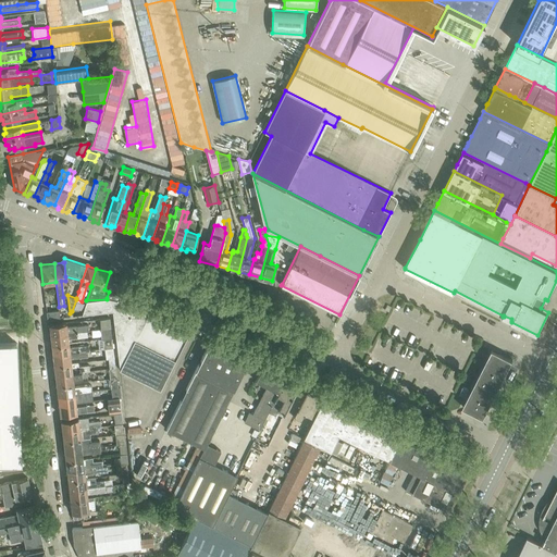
[(86,300),(83,313),(112,310),(113,312),(120,369),(160,391),(189,332),(189,331),(186,330),(168,320),(158,316),(135,304),(134,305),(128,304),(128,301),(121,300),(120,299),(119,299),(118,301),(107,298),(107,299),(86,300)]
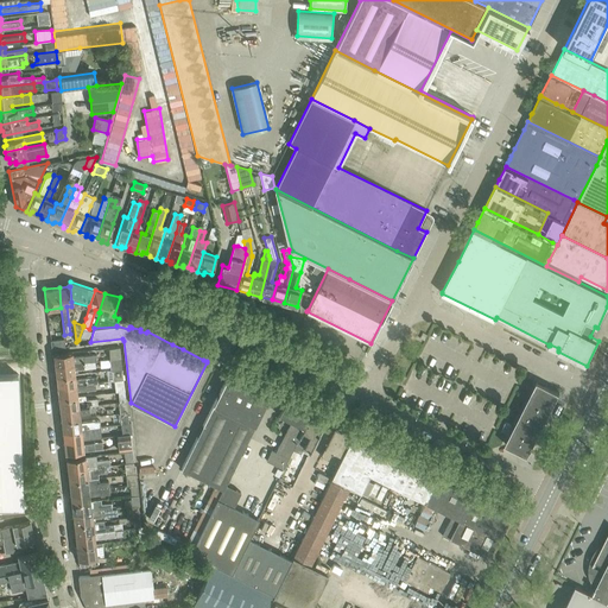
[(64,339),(50,340),(51,348),(65,347),(64,339)]
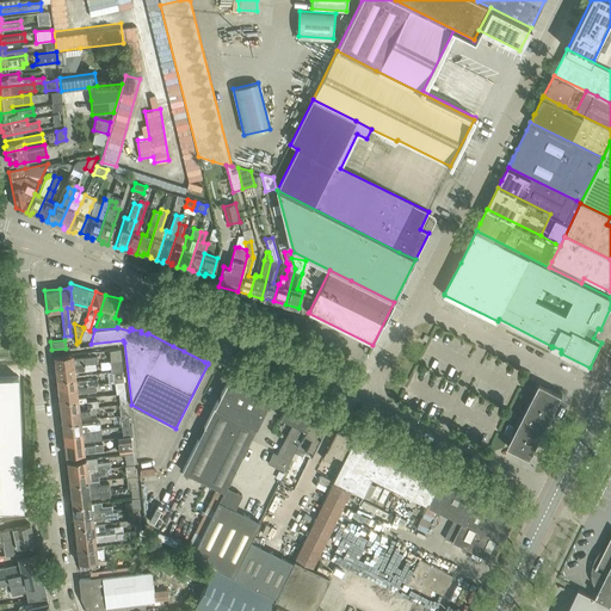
[(121,347),(110,349),(111,360),(122,359),(121,347)]
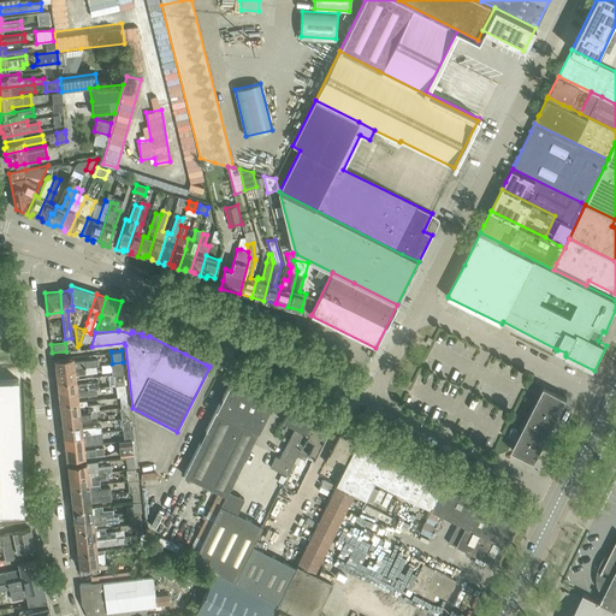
[(55,367),(55,369),(96,365),(99,365),(98,359),(84,360),(73,361),(73,356),(54,359),(54,360),(53,360),(54,367),(55,367)]
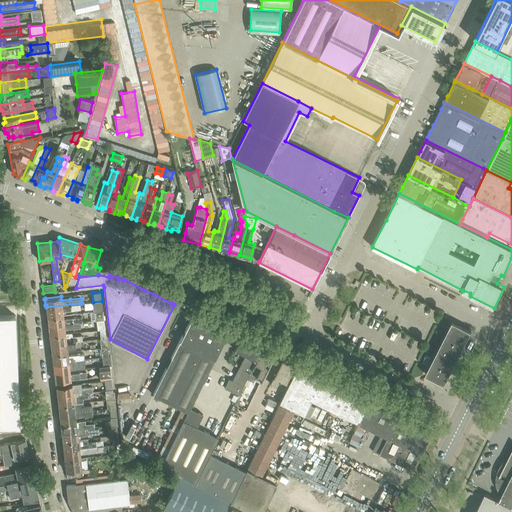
[(103,308),(102,301),(93,302),(94,309),(103,308)]
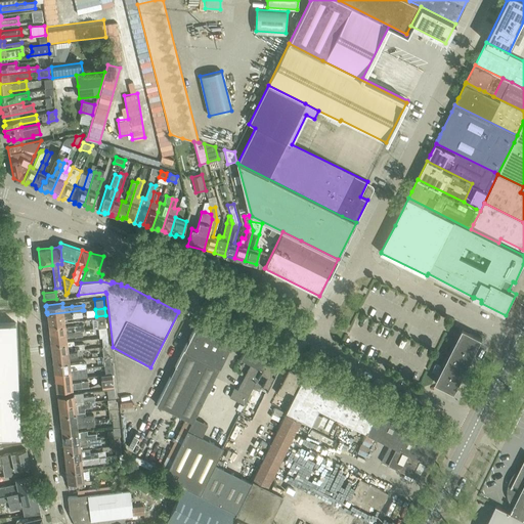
[(48,323),(49,323),(64,321),(63,318),(83,316),(82,310),(47,314),(48,317),(46,318),(47,322),(48,323)]
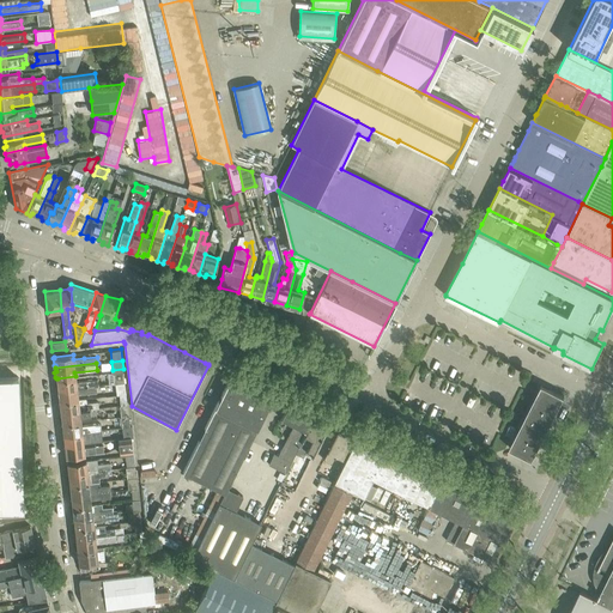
[(114,383),(117,383),(125,382),(123,371),(113,372),(114,383)]
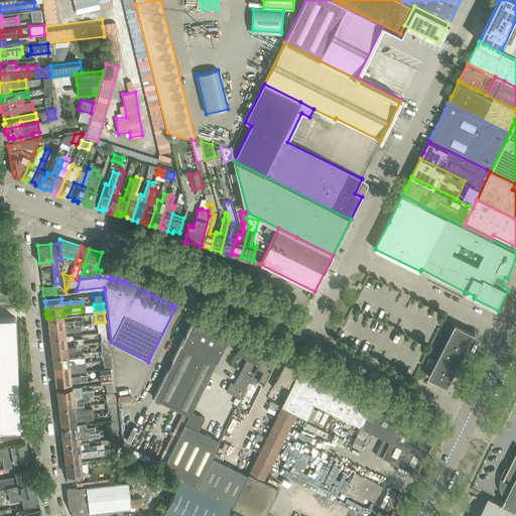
[(48,326),(49,329),(81,325),(81,318),(63,320),(63,316),(48,318),(48,320),(46,321),(47,325),(48,326)]
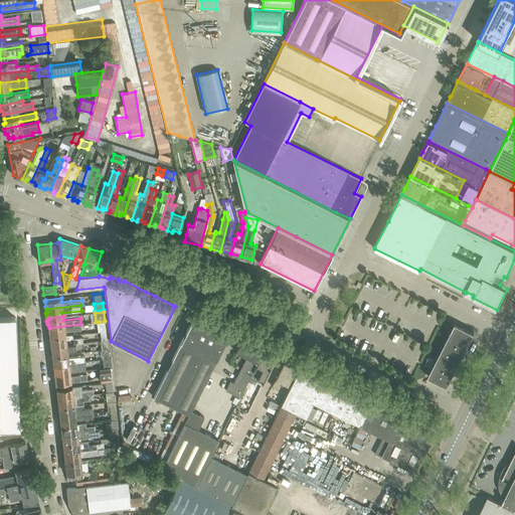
[(0,430),(20,430),(15,317),(0,317),(0,430)]
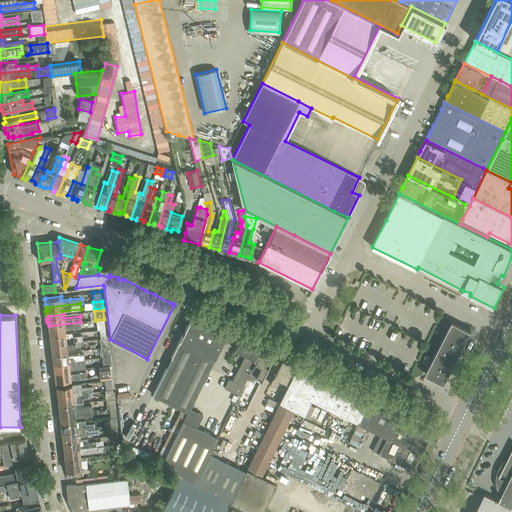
[(194,318),(192,316),(191,316),(152,394),(182,409),(155,463),(161,465),(190,407),(224,338),(228,331),(215,325),(196,315),(194,318)]
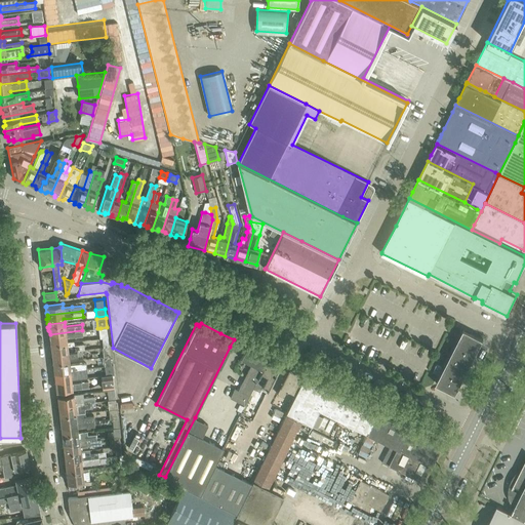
[(436,382),(455,393),(456,391),(454,391),(481,339),(482,340),(483,338),(463,328),(436,382)]
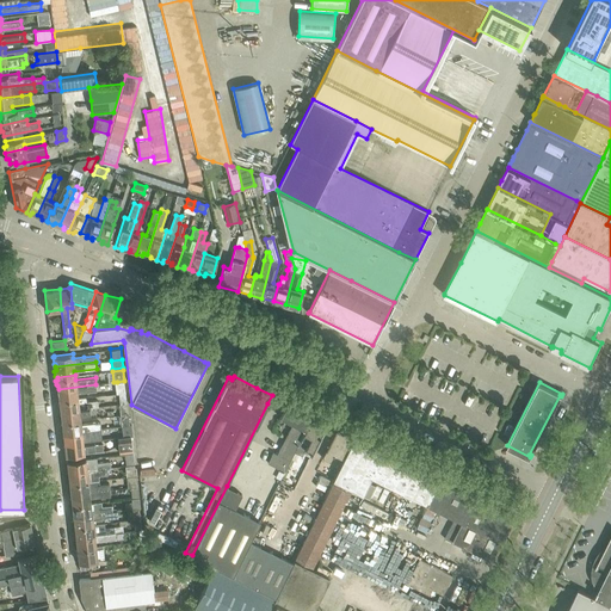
[(96,384),(59,389),(59,393),(57,394),(57,397),(60,399),(60,400),(78,397),(76,393),(88,392),(97,390),(96,384)]
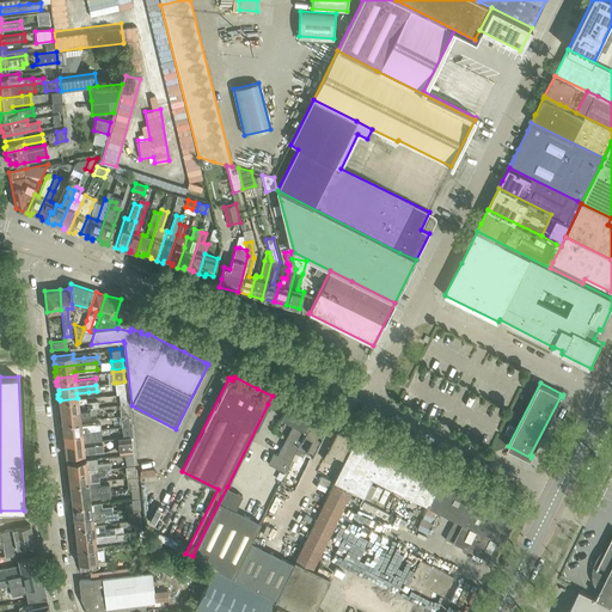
[(60,408),(61,411),(92,408),(96,407),(99,407),(98,401),(86,402),(86,397),(78,398),(60,401),(60,402),(57,403),(59,408),(60,408)]
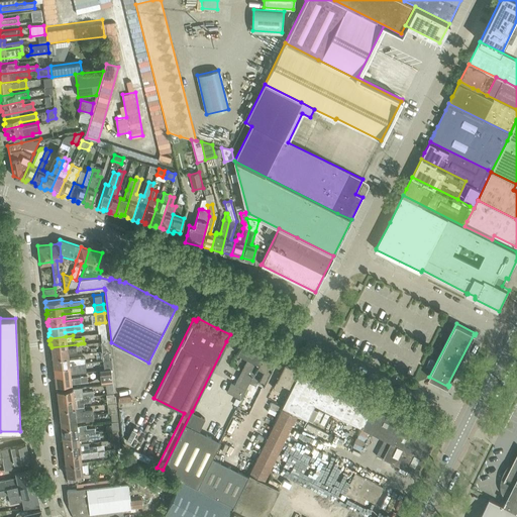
[(81,343),(78,344),(52,347),(52,350),(50,351),(50,355),(53,355),(53,356),(68,354),(68,350),(82,349),(81,343)]
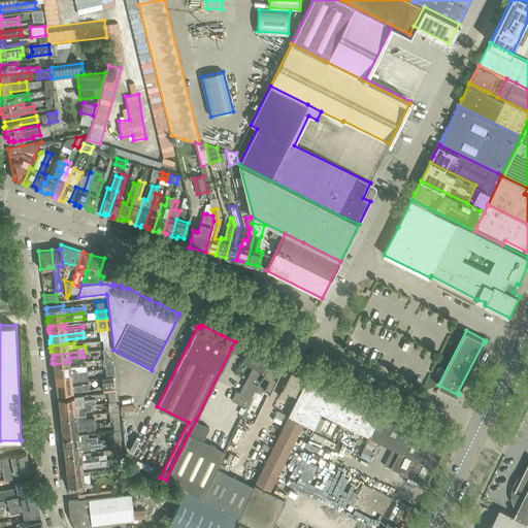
[(245,355),(242,361),(253,366),(245,382),(256,387),(269,361),(253,353),(254,351),(252,351),(251,352),(248,351),(245,355)]
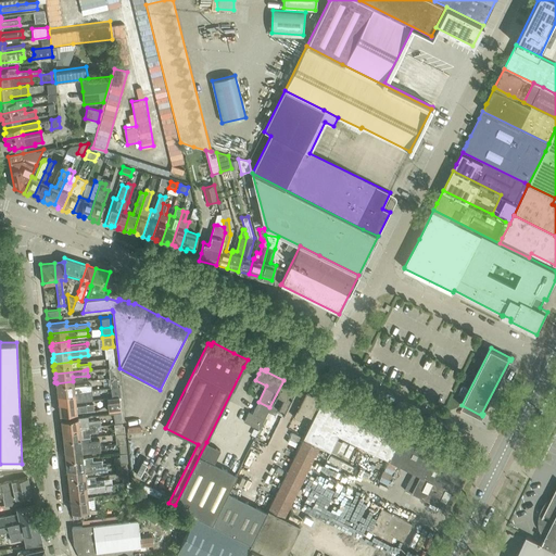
[(285,378),(283,380),(268,411),(276,414),(277,413),(282,415),(297,387),(295,387),(295,388),(292,386),(293,383),(285,378)]
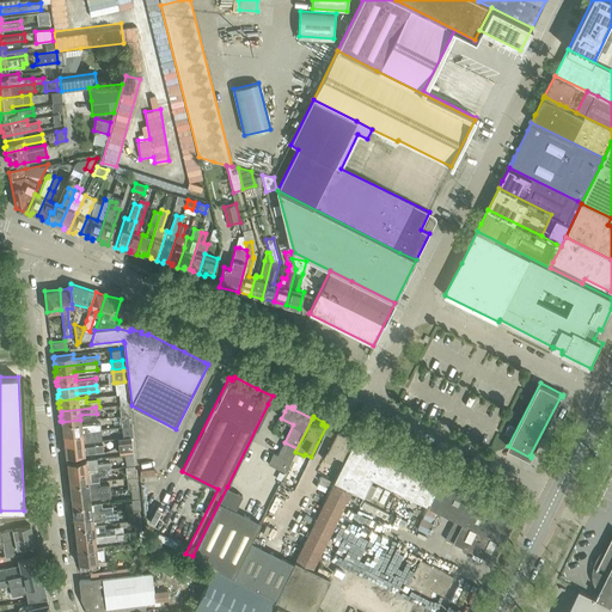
[(63,430),(63,433),(101,429),(101,422),(80,424),(80,420),(62,422),(62,423),(61,424),(61,429),(63,430)]
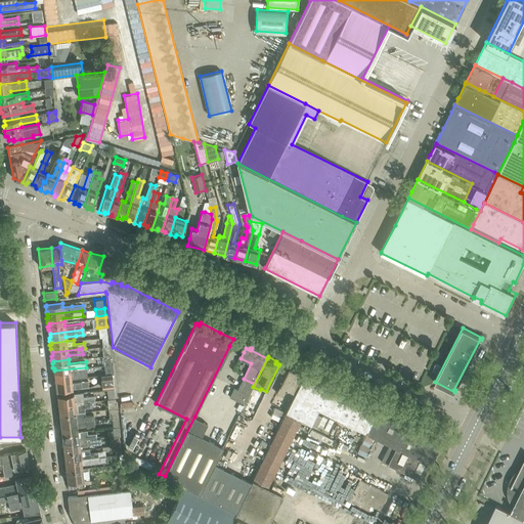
[(441,366),(435,363),(433,370),(438,373),(441,366)]
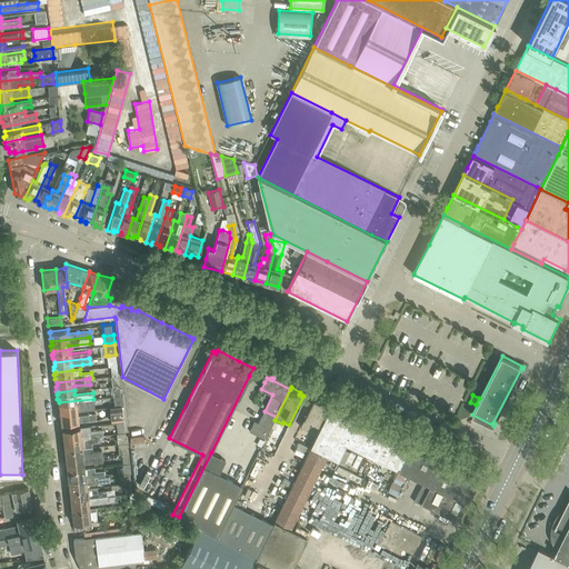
[(318,431),(319,431),(331,407),(315,398),(300,426),(307,429),(310,423),(319,428),(318,431)]
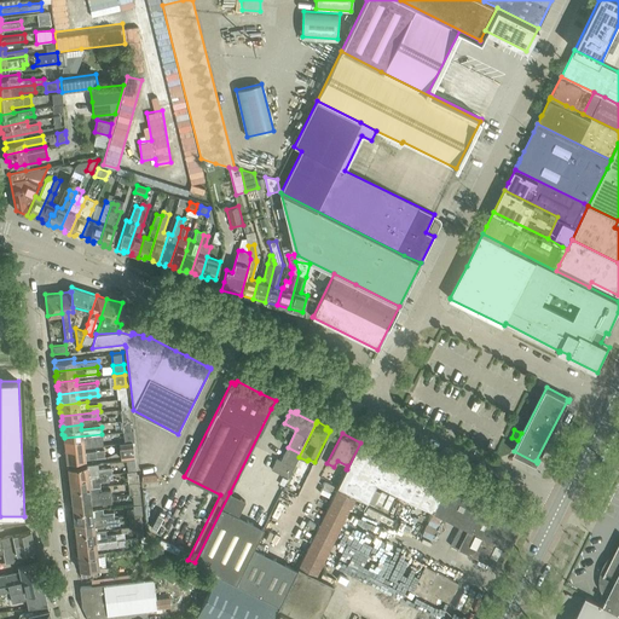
[(65,449),(65,450),(84,447),(103,445),(102,434),(64,438),(64,441),(63,443),(63,447),(65,449)]
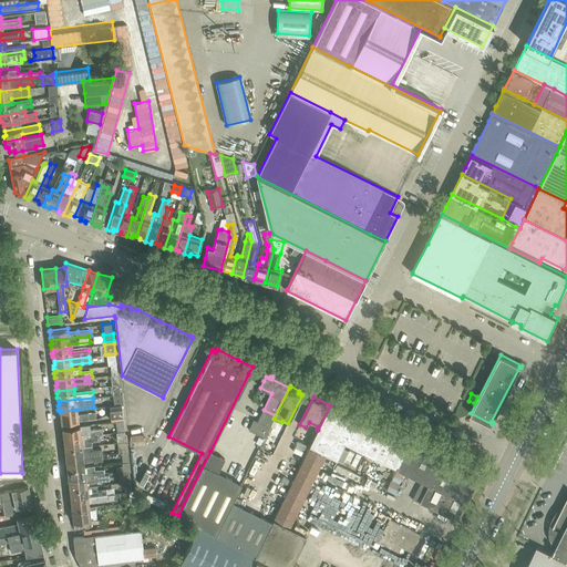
[(111,420),(123,419),(122,404),(115,405),(110,405),(111,420)]
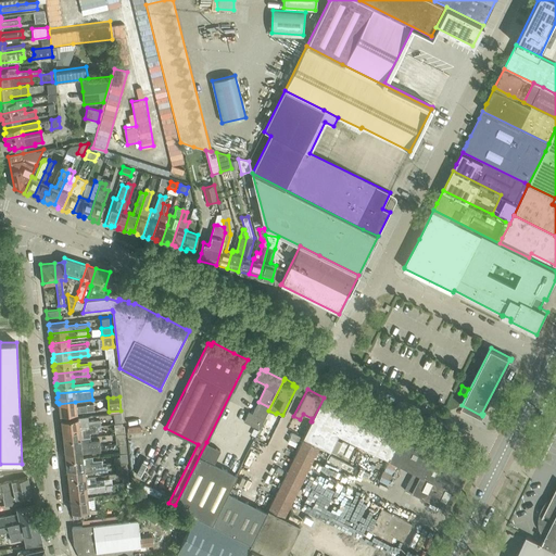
[(312,421),(303,438),(330,451),(338,434),(365,449),(392,462),(413,472),(404,490),(411,493),(412,491),(449,509),(468,470),(431,452),(404,438),(396,433),(377,425),(358,415),(351,411),(350,411),(331,402),(324,397),(312,421)]
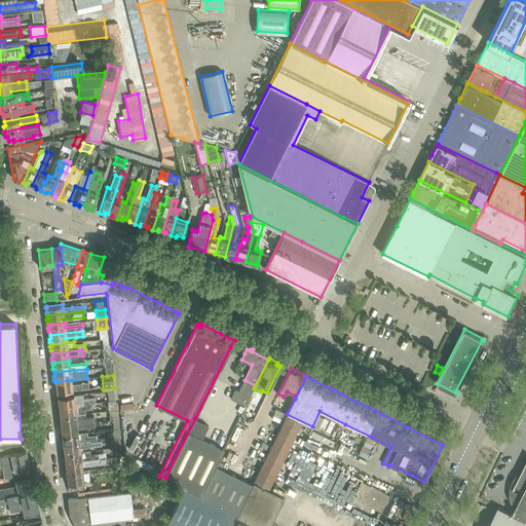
[(72,383),(71,380),(55,382),(55,383),(54,384),(54,387),(57,388),(57,391),(88,388),(88,381),(72,383)]
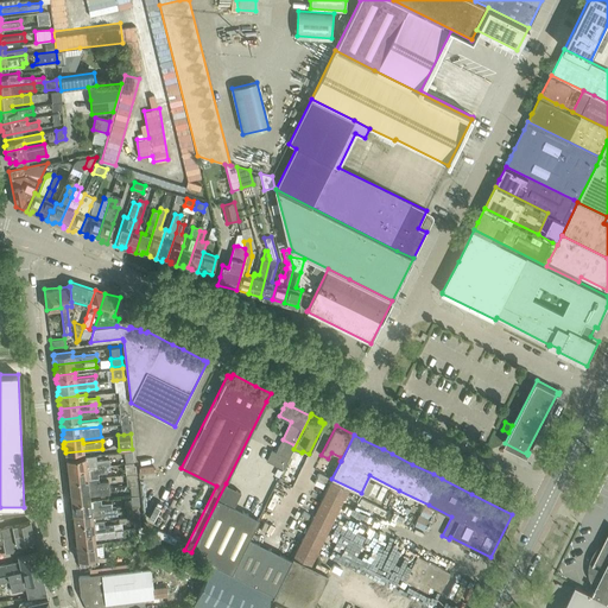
[(272,449),(266,461),(284,469),(290,455),(278,449),(277,451),(272,449)]
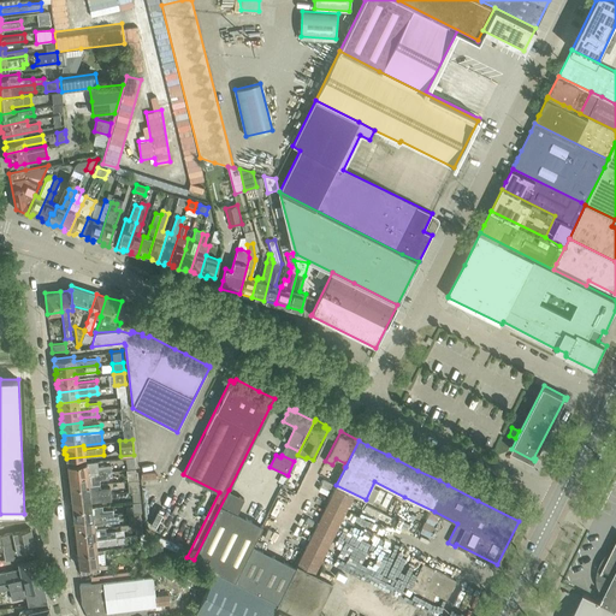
[(135,468),(134,456),(125,457),(126,469),(135,468)]
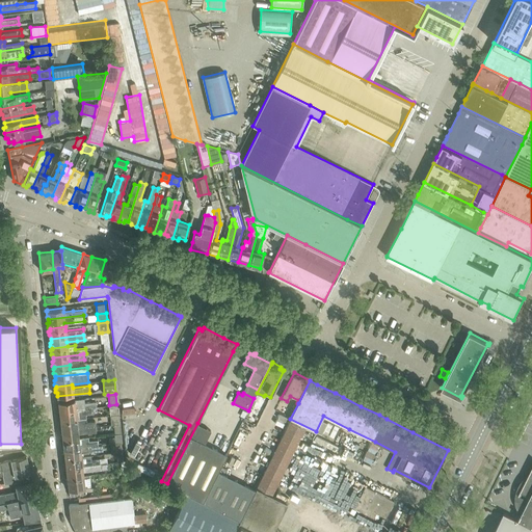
[(84,402),(84,398),(56,401),(57,407),(59,407),(59,411),(92,407),(97,406),(96,401),(84,402)]
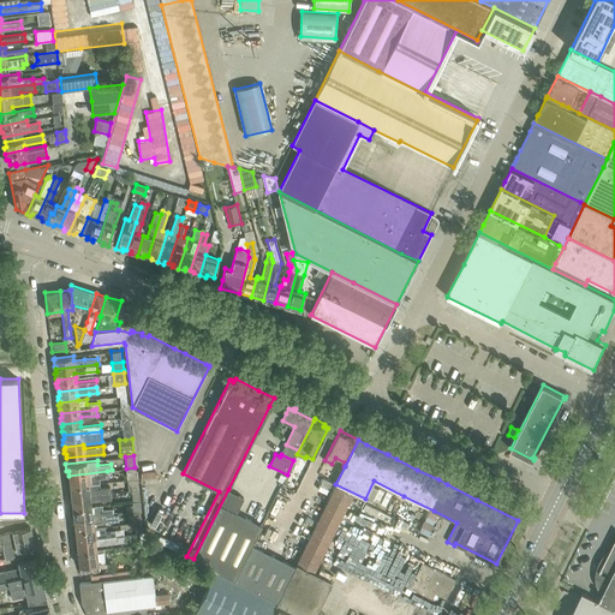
[(126,469),(127,478),(138,477),(138,470),(136,470),(135,467),(126,469)]
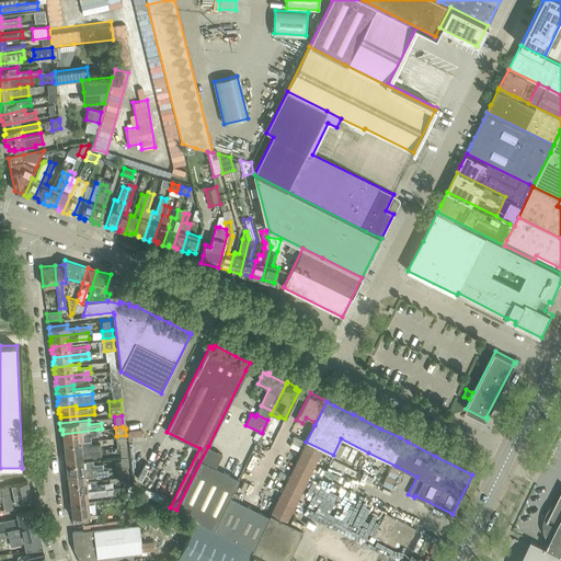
[(61,437),(61,443),(80,441),(91,439),(91,436),(98,435),(98,430),(63,434),(64,437),(61,437)]
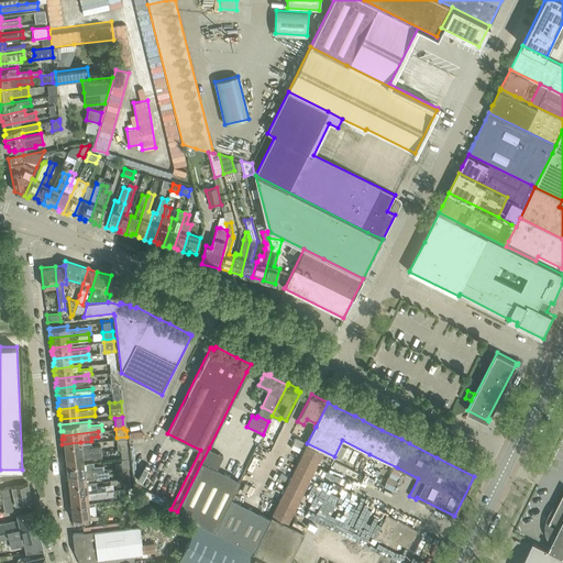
[(128,448),(127,437),(117,438),(118,449),(120,449),(128,448)]
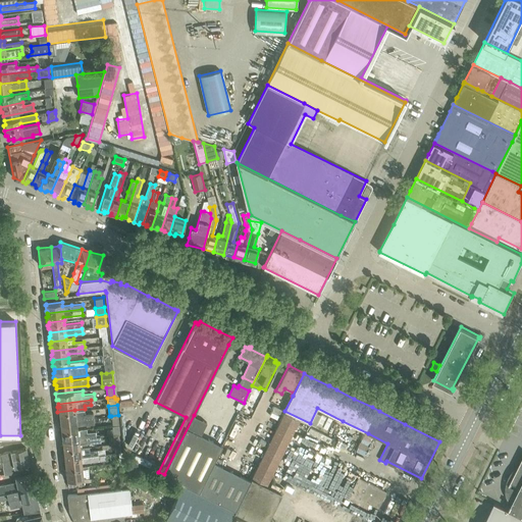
[(85,409),(74,410),(57,412),(58,418),(60,418),(60,422),(93,418),(93,413),(86,413),(85,409)]
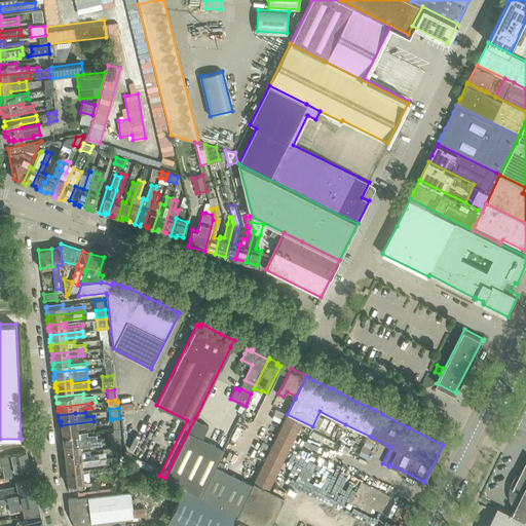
[(119,418),(112,419),(113,428),(120,427),(119,418)]
